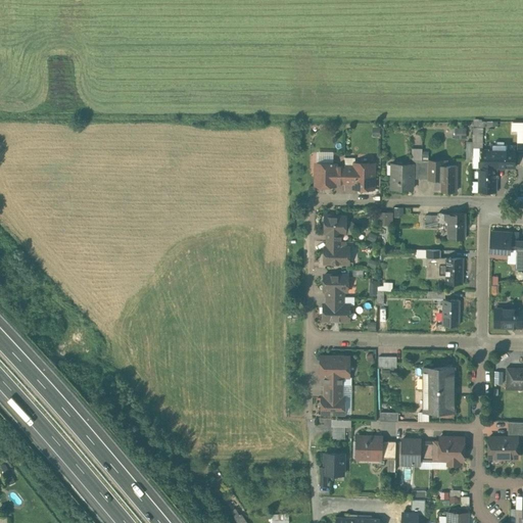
[(522,141),(522,125),(522,121),(511,121),(511,130),(517,130),(517,141),(522,141)]
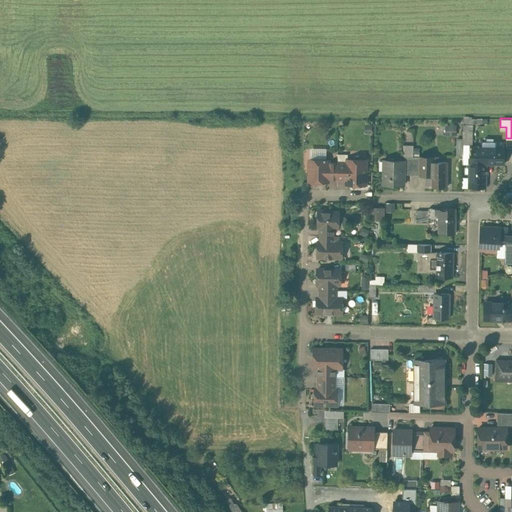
[(445,125),(445,135),(456,134),(455,124),(445,125)]
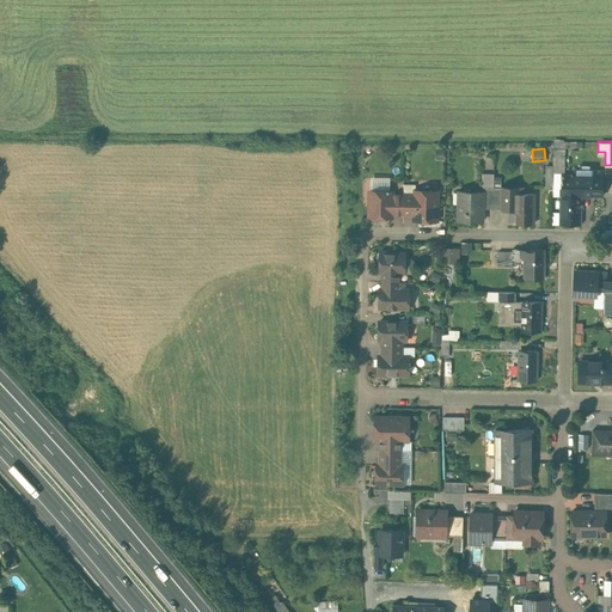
[(494,173),(482,173),(482,188),(483,188),(493,188),(494,188),(494,173)]
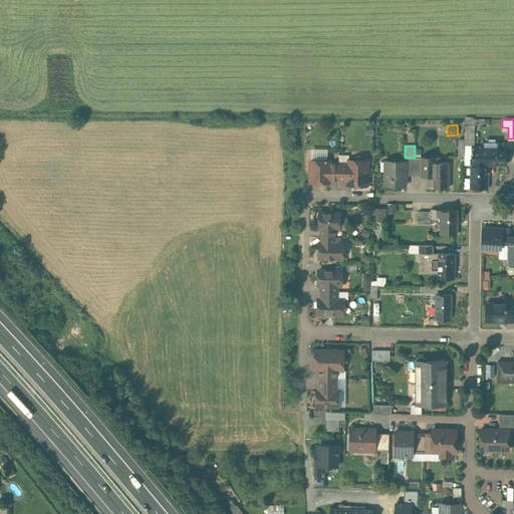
[(506,149),(474,148),(473,147),(471,147),(471,148),(471,159),(471,164),(487,164),(487,165),(505,165),(506,149)]
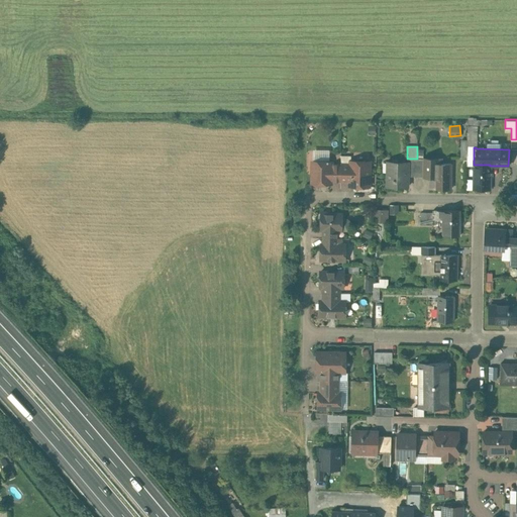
[(416,159),(408,159),(408,162),(408,176),(416,177),(416,159)]
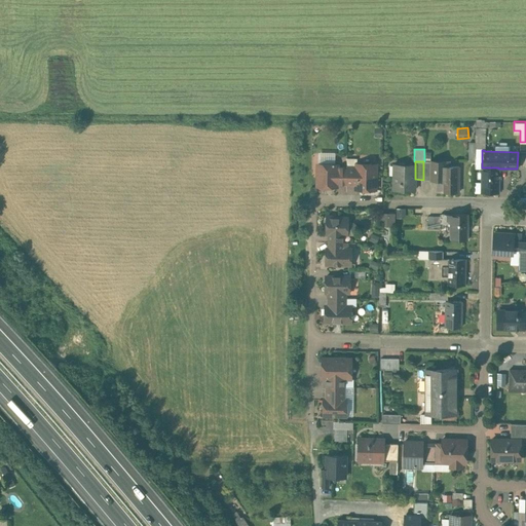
[(424,161),(423,161),(423,180),(436,180),(436,161),(424,161)]
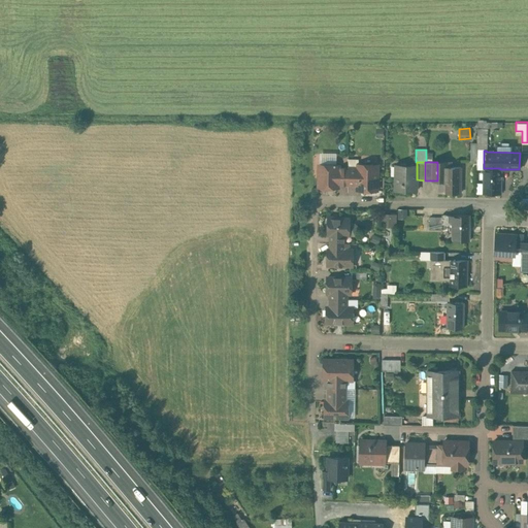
[(333,165),(320,164),(319,187),(321,189),(325,189),(327,188),(337,188),(338,167),(338,165),(336,165),(336,163),(333,163),(333,165)]
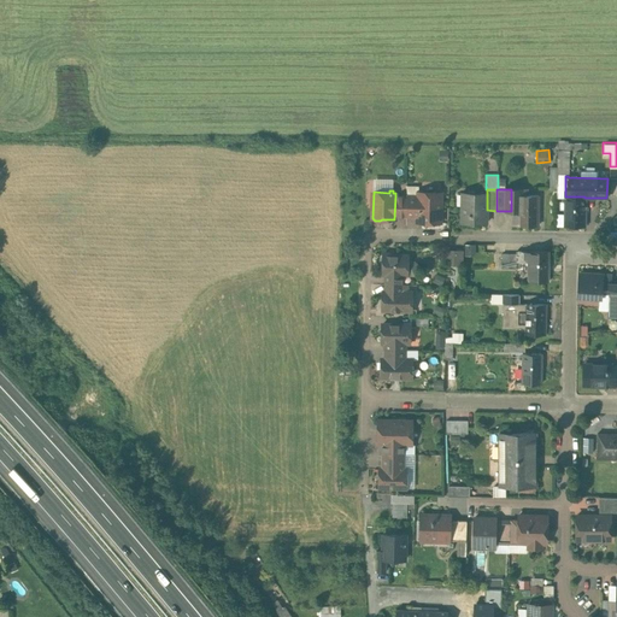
[(441,193),(418,192),(418,195),(416,195),(416,217),(418,217),(418,222),(440,222),(441,193)]
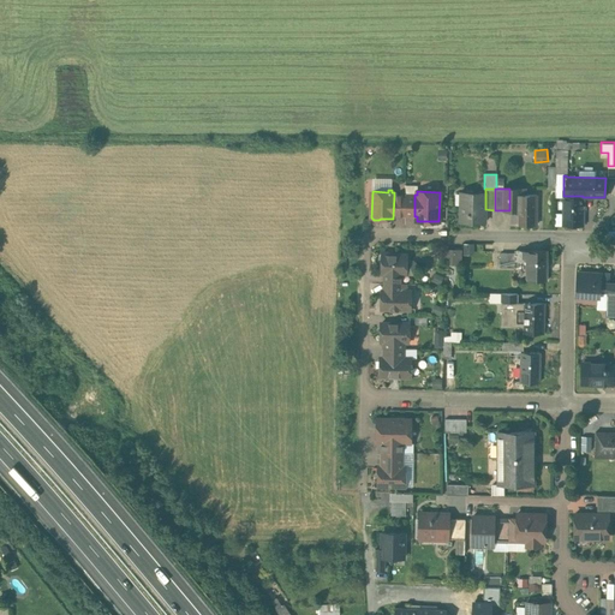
[(485,192),(463,192),(463,206),(460,206),(460,222),(482,222),(482,209),(485,209),(485,192)]
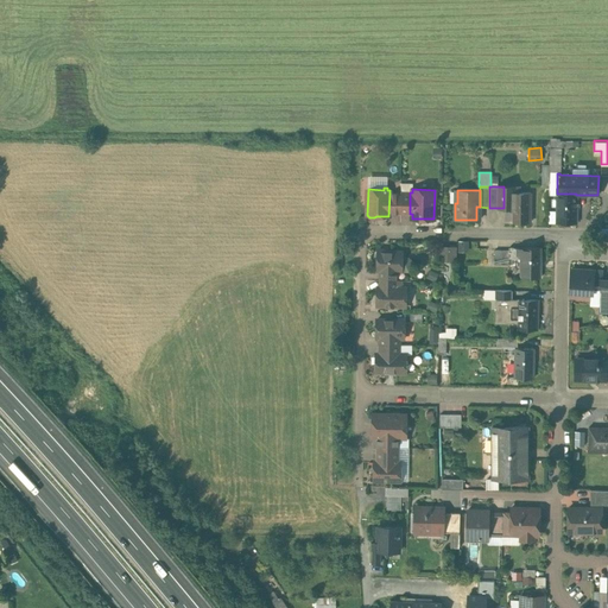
[(401,192),(390,192),(388,214),(400,214),(401,192)]
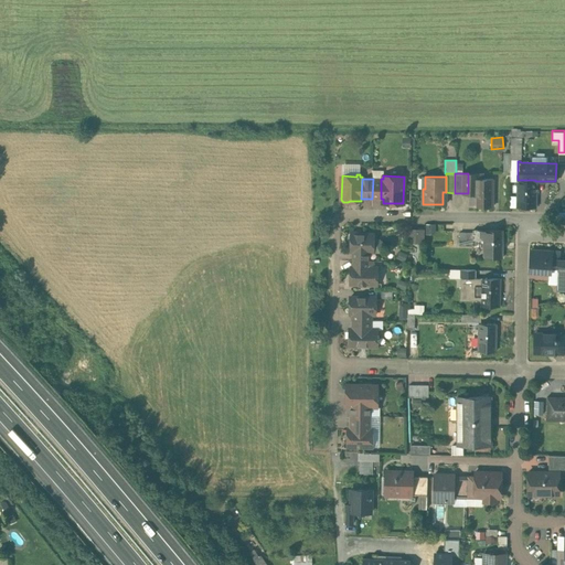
[(492,180),(475,179),(475,198),(469,198),(469,206),(492,206),(492,180)]
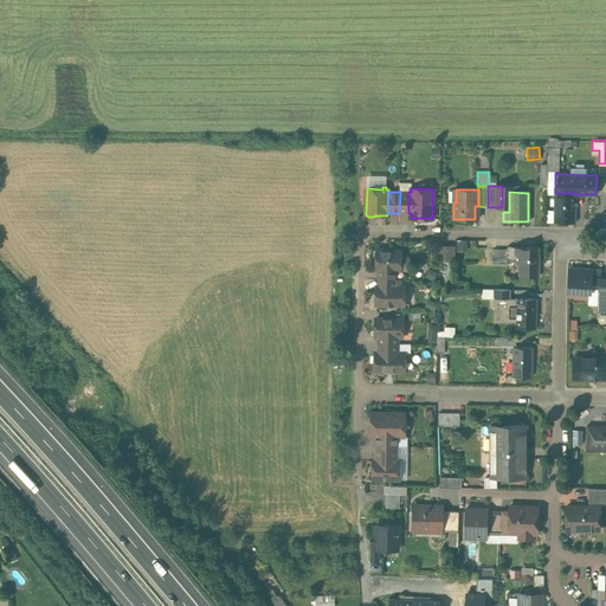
[(574,193),(555,193),(555,194),(555,212),(555,223),(574,223),(574,194),(574,193)]
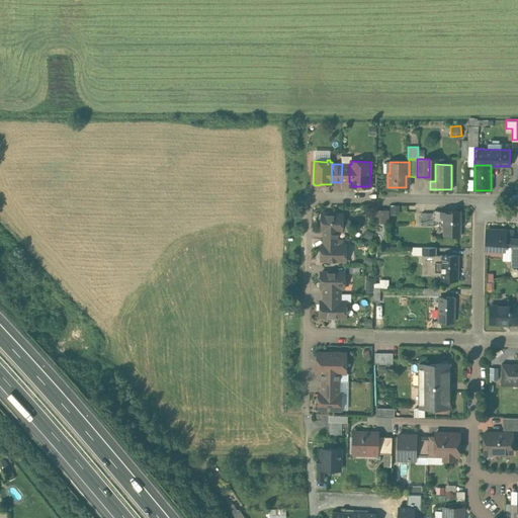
[(390,204),(391,213),(399,213),(399,204),(390,204)]
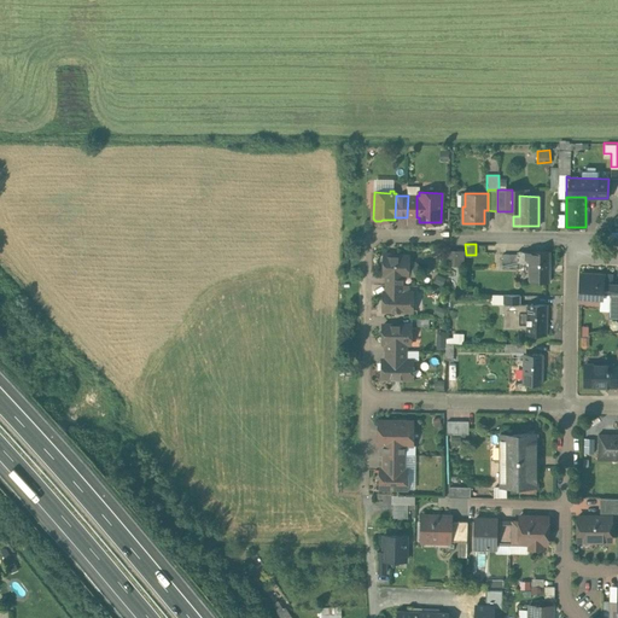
[(530,252),(517,251),(517,255),(517,266),(530,266),(530,252)]
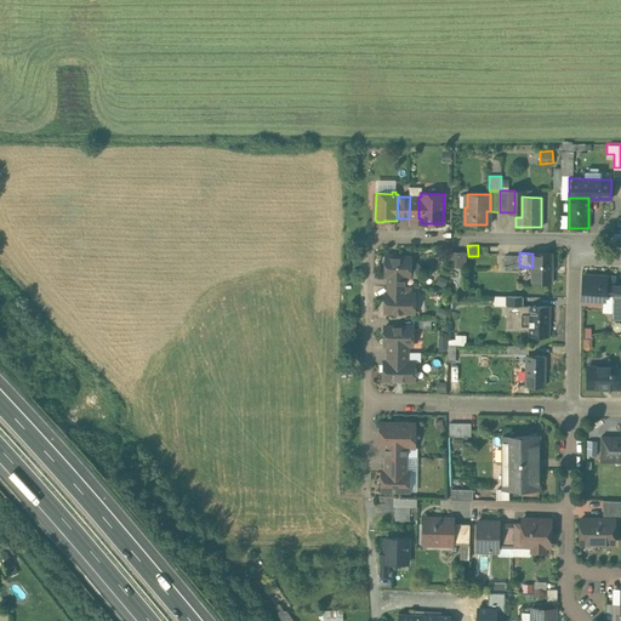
[(553,254),(533,252),(533,254),(533,267),(531,283),(552,283),(553,254)]
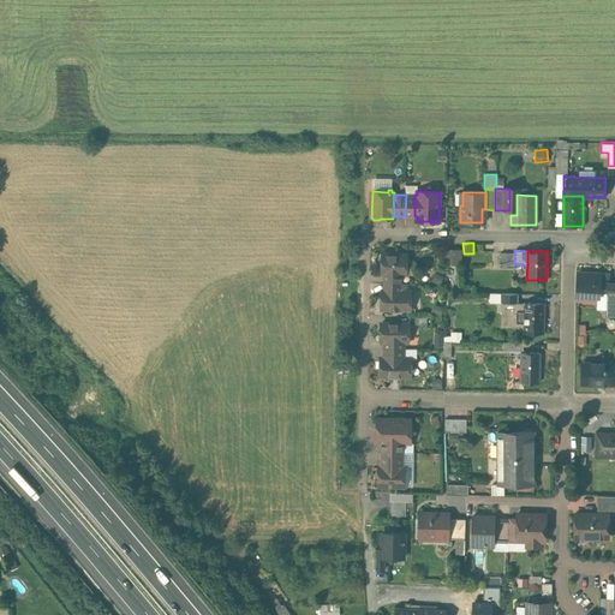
[(514,254),(500,254),(500,267),(514,268),(514,264),(514,254)]
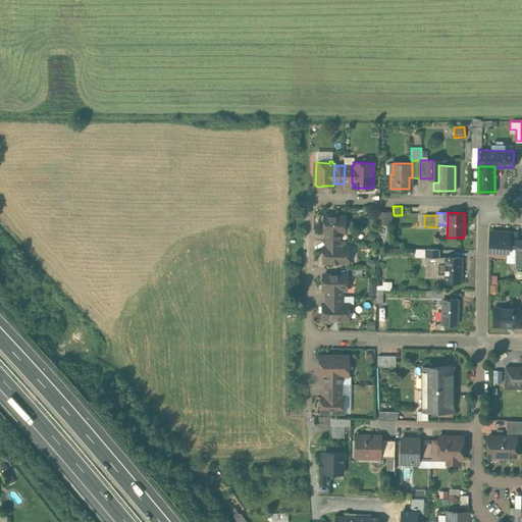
[(345,216),(324,216),(322,218),(322,222),(324,224),(324,231),(341,231),(345,231),(345,224),(347,222),(347,218),(345,216)]
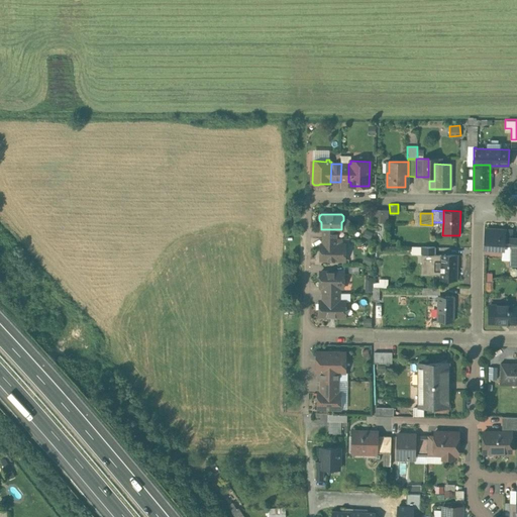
[(505,230),(486,228),(485,248),(504,249),(504,245),(505,237),(505,230)]
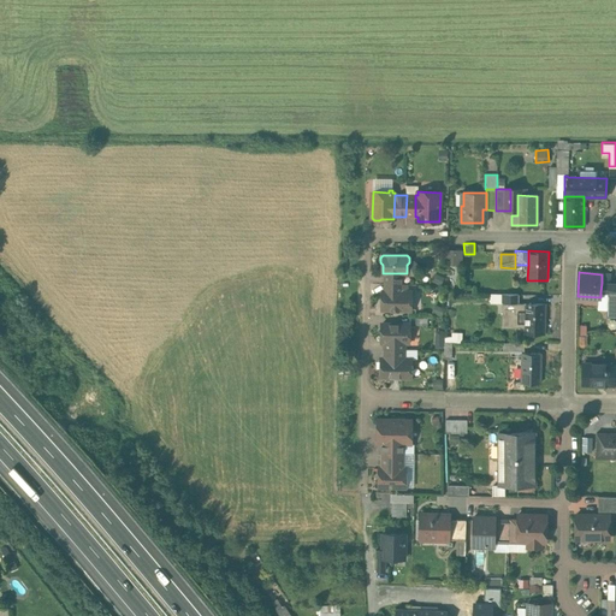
[(402,273),(385,273),(385,284),(402,284),(402,273)]
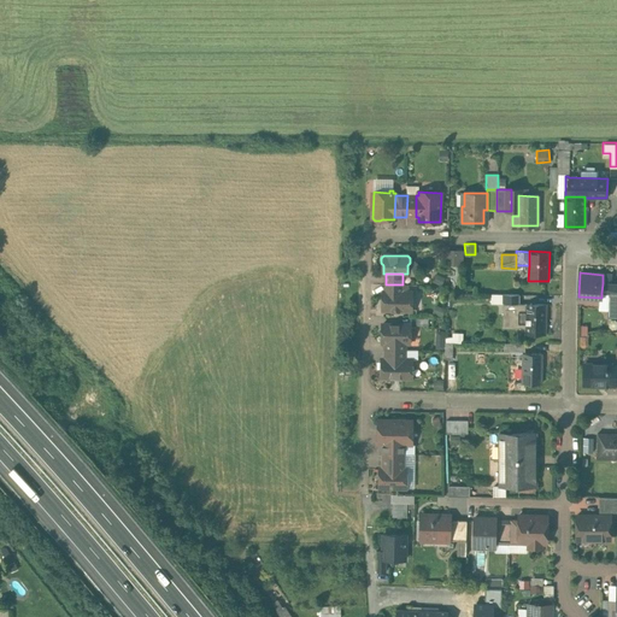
[(616,283),(610,283),(603,283),(601,293),(609,294),(616,294),(616,283)]
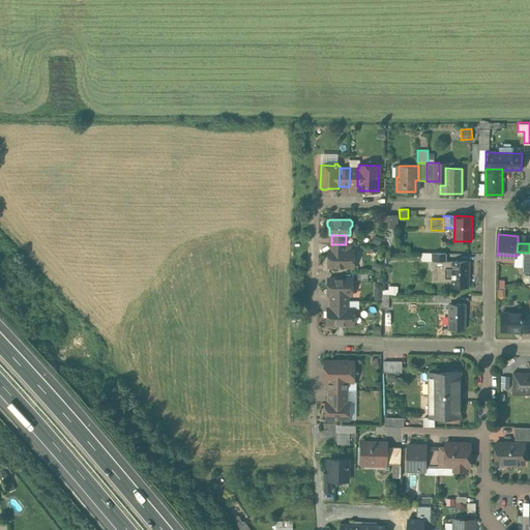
[(331,251),(329,251),(328,266),(353,266),(354,251),(350,251),(331,251)]
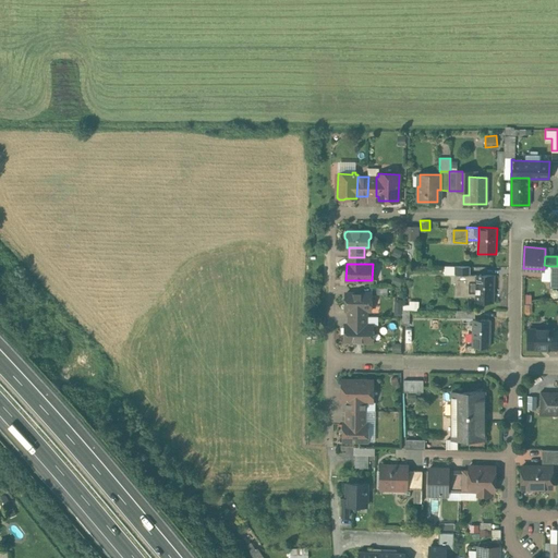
[(470,275),(455,275),(455,295),(475,295),(475,275),(470,275)]
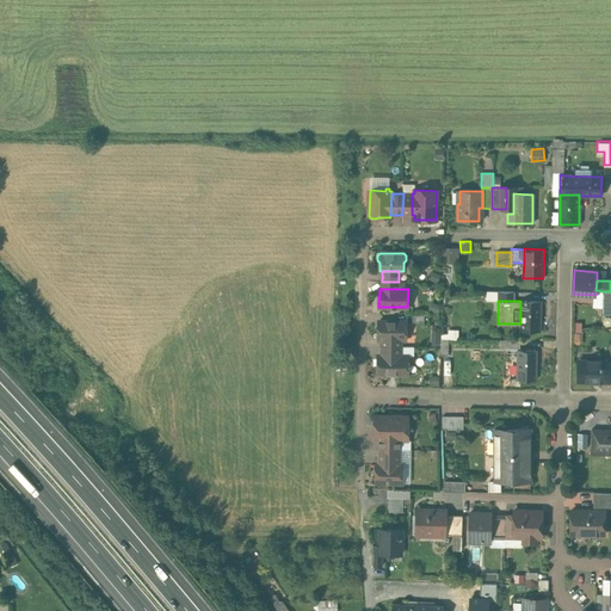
[(541,302),(520,301),(520,323),(520,331),(539,331),(541,302)]
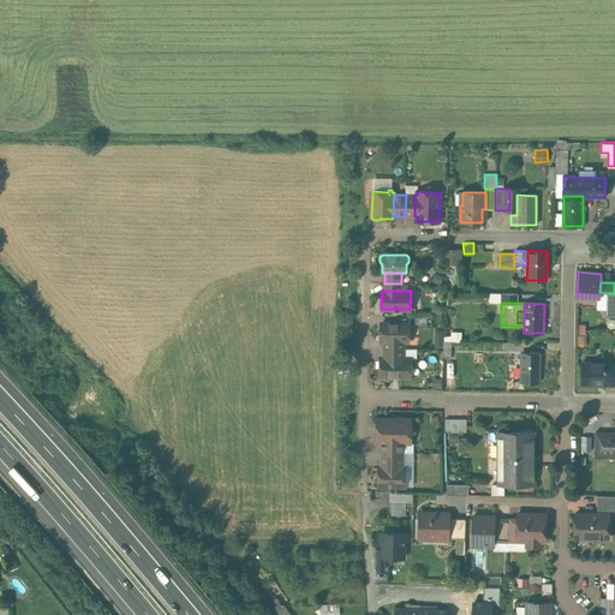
[(408,323),(381,323),(381,340),(383,340),(405,341),(408,341),(408,323)]
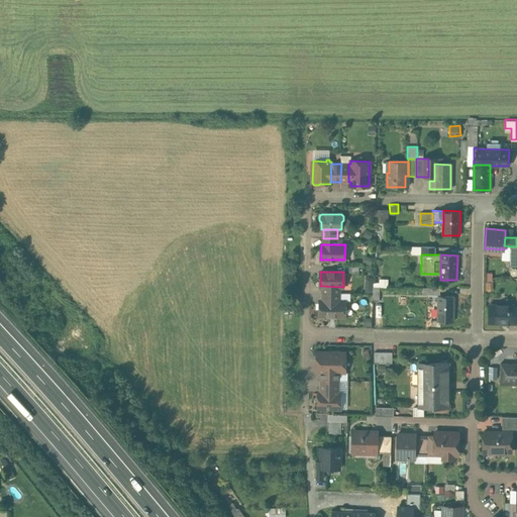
[(340,293),(322,293),(322,301),(340,302),(340,293)]
